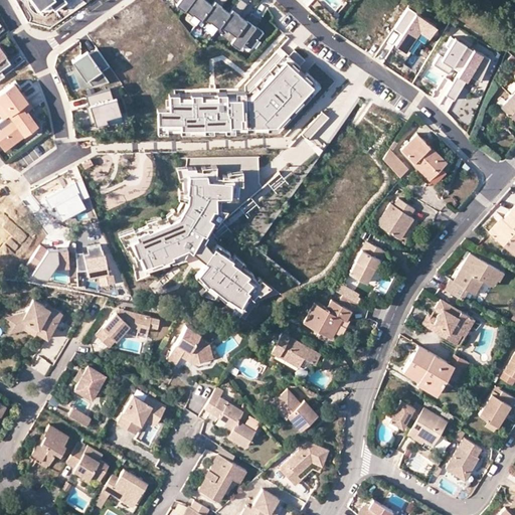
[(30,0),(40,12),(48,5),(53,11),(67,1),(66,0),(30,0)]
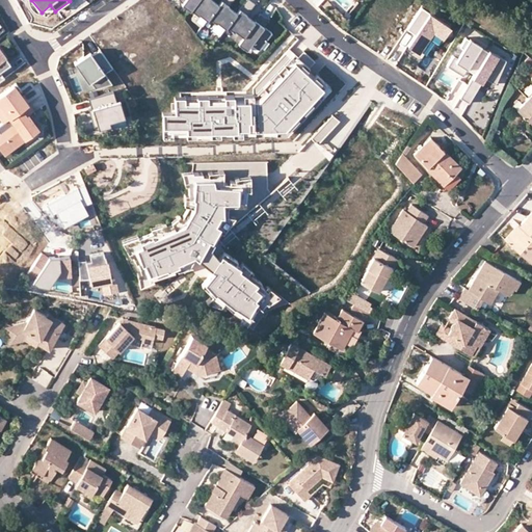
[(192,8),(197,0),(181,0),(183,3),(182,3),(191,9),(192,8)]
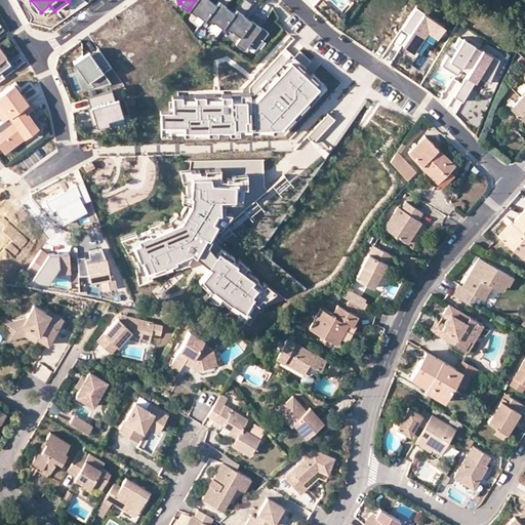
[(195,0),(190,8),(196,13),(197,13),(205,19),(207,16),(216,4),(209,0),(195,0)]
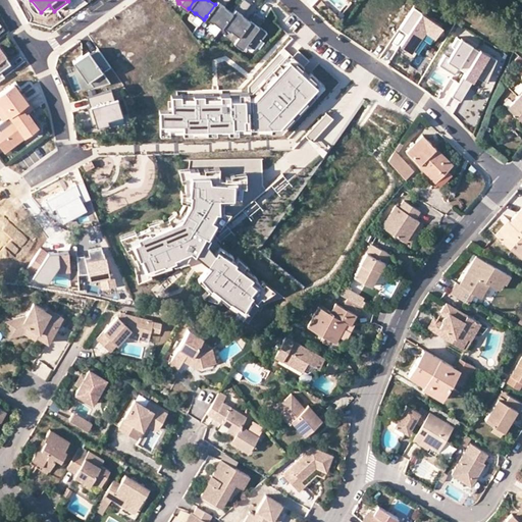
[(213,21),(214,20),(222,27),(223,24),(233,12),(224,6),(228,0),(218,0),(215,4),(206,16),(213,21)]
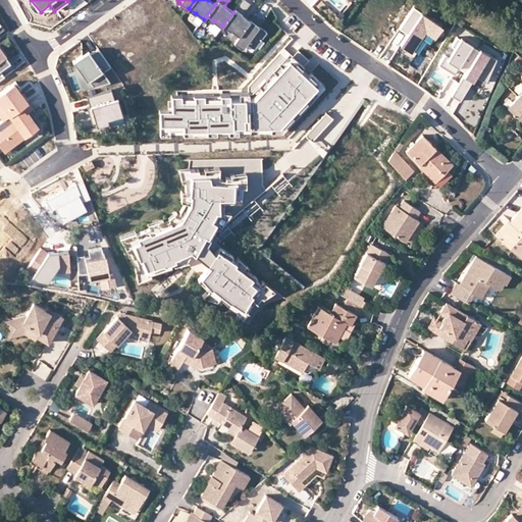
[(242,0),(233,12),(223,24),(230,30),(231,29),(240,36),(251,20),(243,14),(251,3),(247,0),(242,0)]
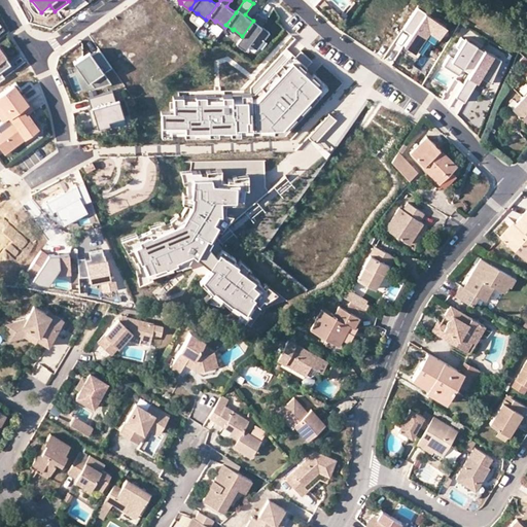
[(429,28),(440,35),(446,27),(417,7),(403,28),(412,33),(405,44),(415,50),(429,28)]
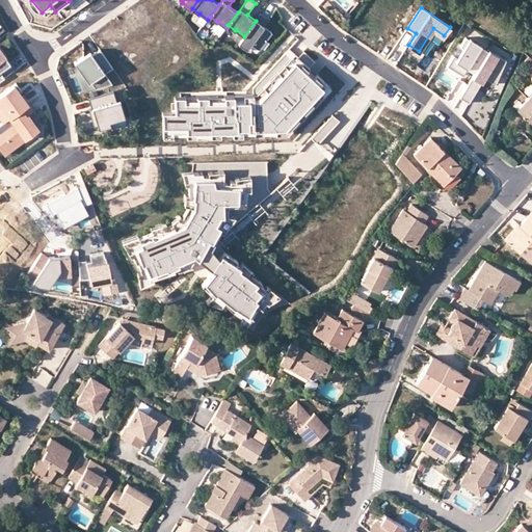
[(258,51),(272,31),(265,26),(268,22),(267,18),(261,14),(256,21),(244,36),(239,43),(247,49),(250,45),(258,51)]
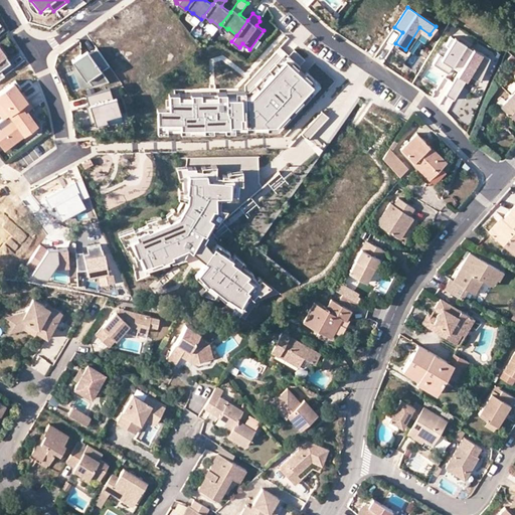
[(474,48),(452,34),(446,43),(449,45),(444,54),(440,51),(434,62),(449,71),(453,65),(461,69),(474,48)]
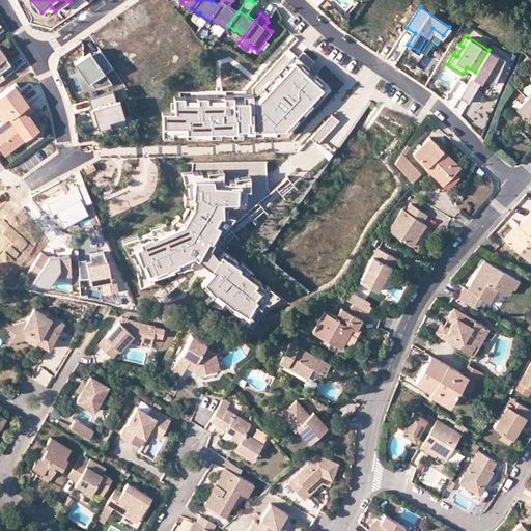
[(0,81),(5,78),(1,71),(0,70),(0,67),(9,61),(0,48),(0,81)]
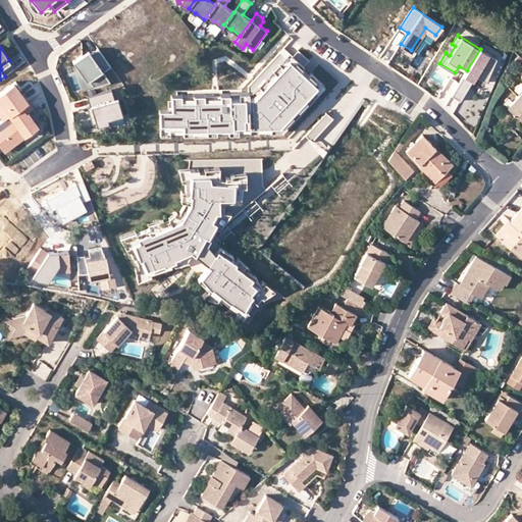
[(98,47),(91,53),(85,57),(84,55),(74,61),(79,66),(88,82),(90,80),(93,85),(95,87),(111,82),(104,71),(111,66),(98,47)]
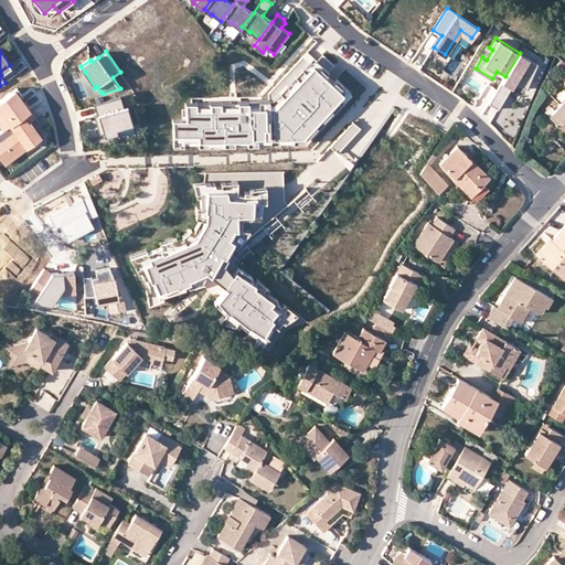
[(505,76),(490,103),(499,108),(515,82),(528,88),(539,64),(520,52),(520,53),(505,76)]
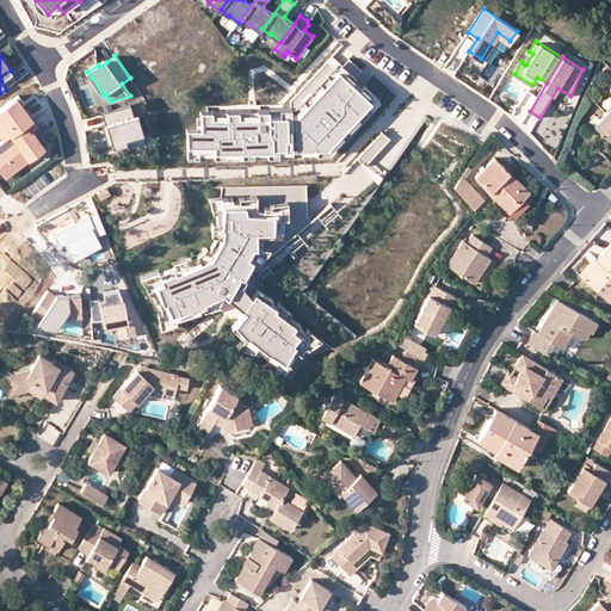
[(187,129),(189,159),(331,154),(381,99),(364,85),(363,87),(355,79),(363,71),(350,59),(344,66),(339,61),(296,109),(202,111),(202,129),(187,129)]
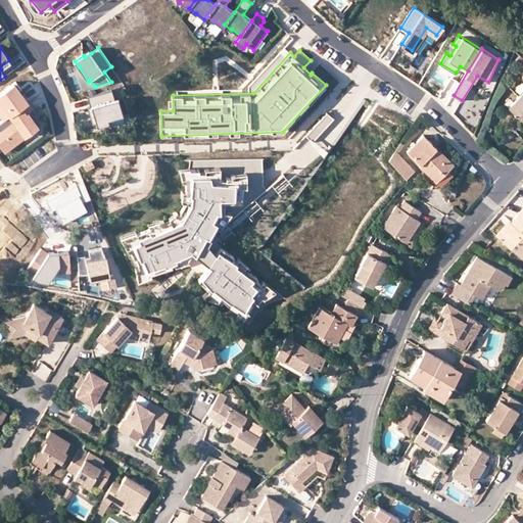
[(11,62),(9,60),(0,66),(0,68),(1,69),(11,62)]
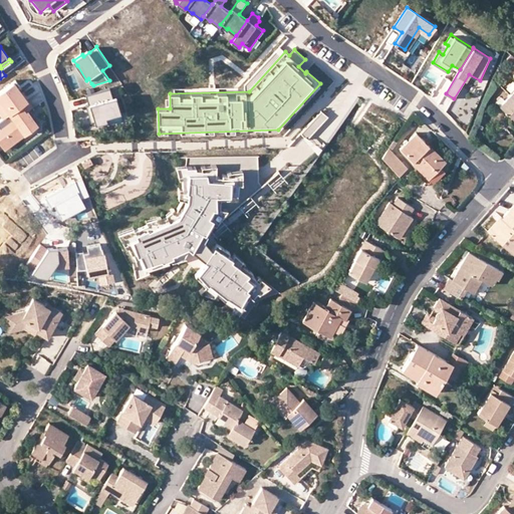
[(82,85),(91,83),(88,78),(86,80),(77,65),(74,67),(82,85)]
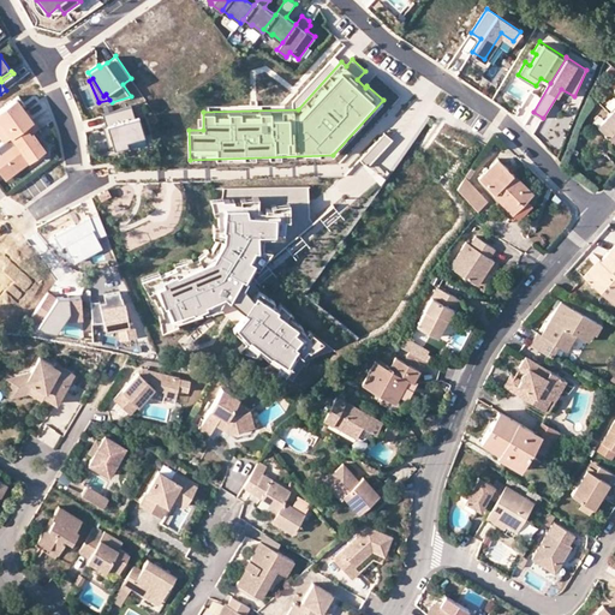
[(0,109),(0,132),(6,141),(33,121),(21,106),(25,103),(19,96),(0,109)]
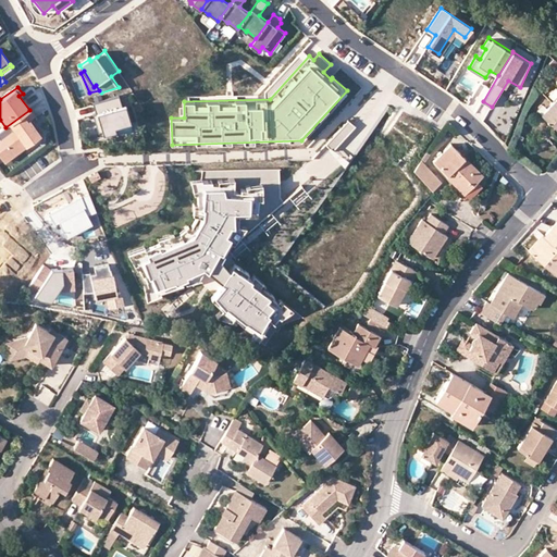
[(99,132),(103,131),(132,122),(126,104),(123,106),(120,95),(94,103),(97,113),(94,114),(99,132)]
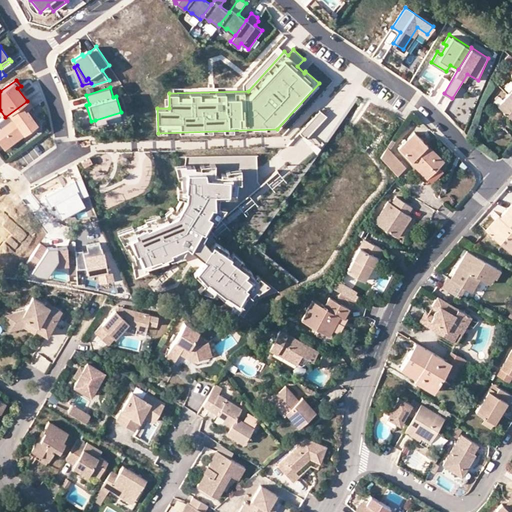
[(511,97),(508,93),(498,104),(511,117),(511,97)]
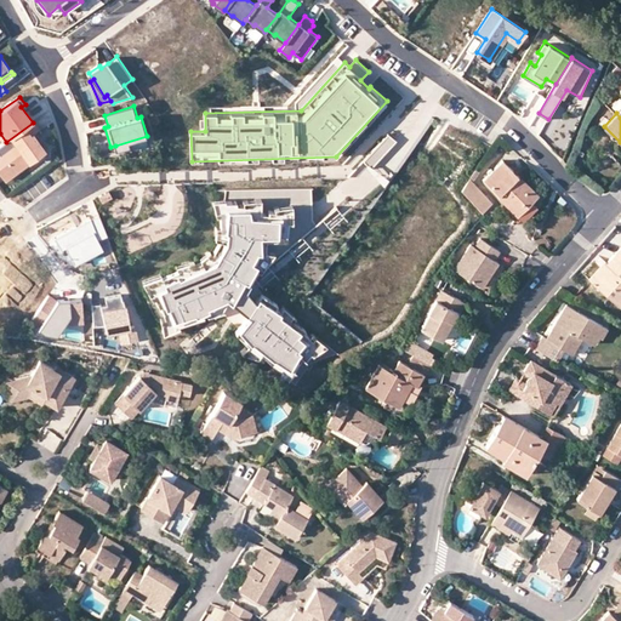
[(40,129),(35,121),(33,123),(6,142),(0,146),(0,153),(3,157),(0,157),(0,170),(9,164),(16,174),(46,151),(39,141),(38,143),(32,135),(38,131),(40,129)]
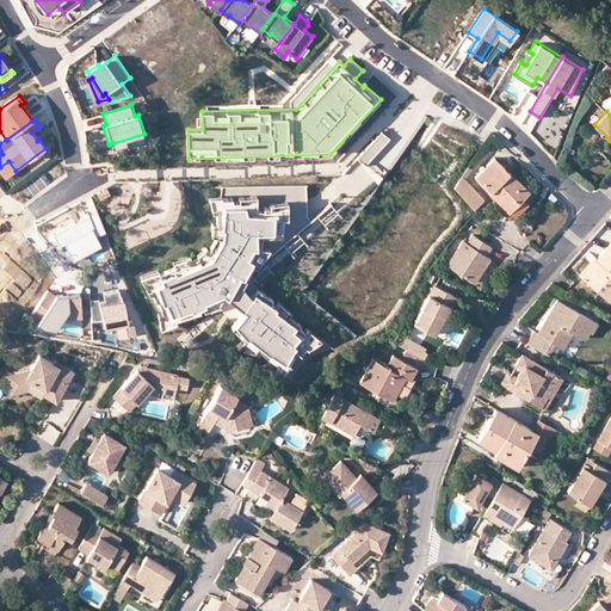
[(31,133),(37,141),(38,139),(43,136),(37,129),(31,133)]
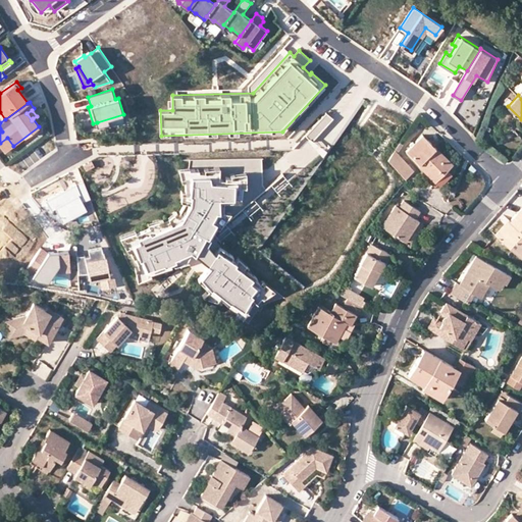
[(306,136),(312,142),(333,118),(327,112),(306,136)]
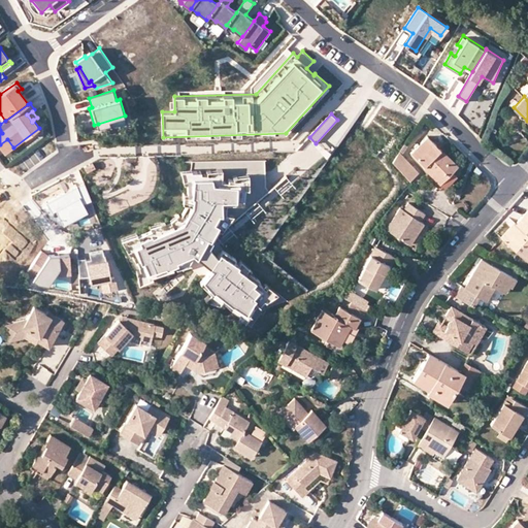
[(440,183),(458,165),(429,136),(415,151),(411,154),(440,183)]
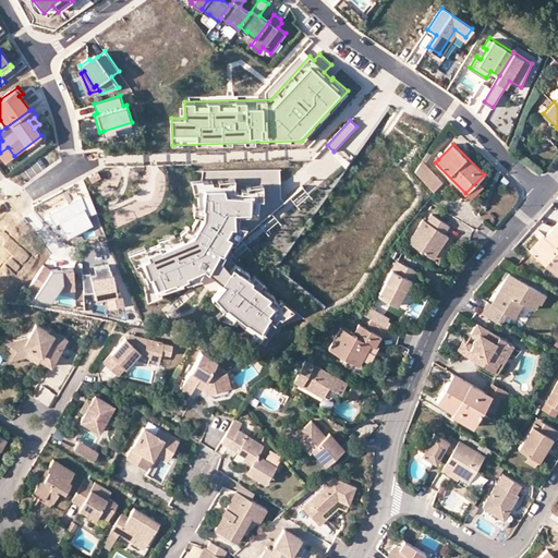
[(8,147),(0,153),(0,154),(5,161),(14,156),(8,147)]
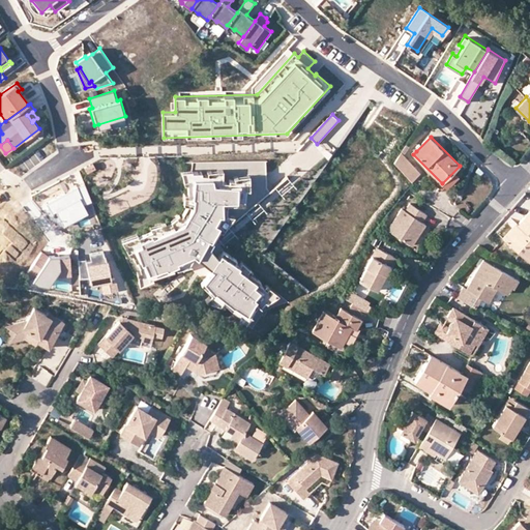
[(405,146),(402,151),(418,170),(423,165),(413,154),(416,151),(405,146)]
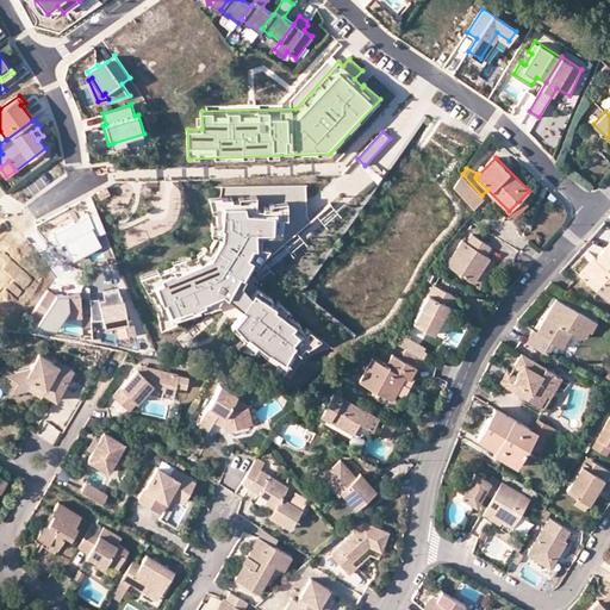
[(474,209),(485,198),(462,174),(454,186),(474,209)]
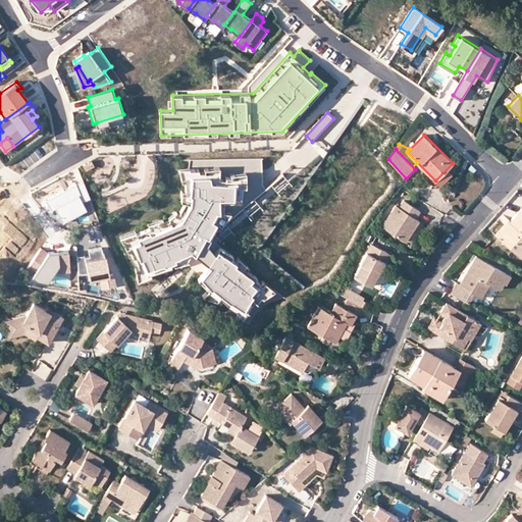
[(190,160),(190,168),(190,169),(219,167),(218,176),(229,177),(229,173),(245,171),(245,186),(242,186),(240,200),(223,199),(222,210),(229,211),(218,227),(215,225),(212,232),(213,233),(265,189),(262,185),(261,157),(190,160)]
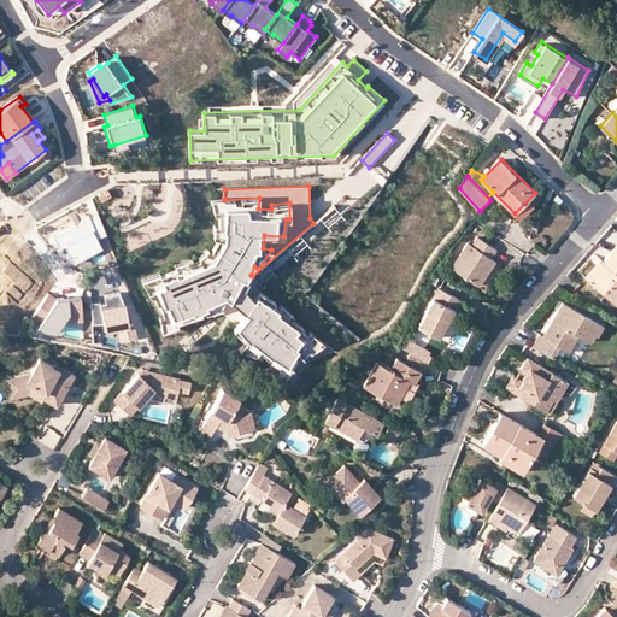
[(110,189),(100,195),(103,200),(112,195),(110,189)]
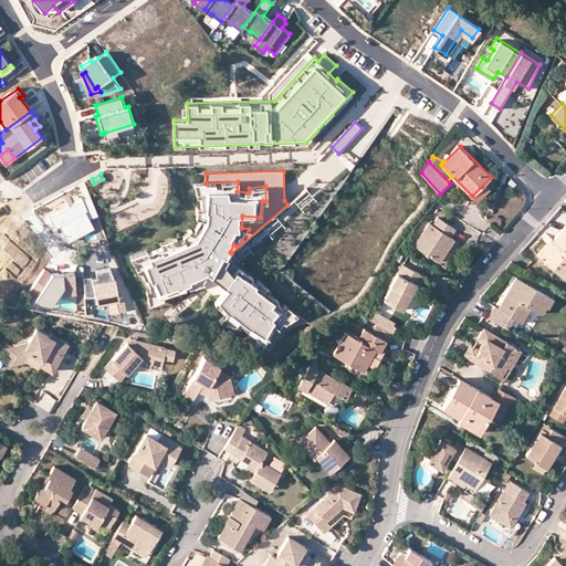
[(147,252),(147,251),(129,258),(138,273),(140,271),(145,279),(146,279),(149,289),(146,290),(148,303),(164,297),(163,295),(186,286),(185,285),(194,281),(196,284),(205,282),(202,280),(207,272),(227,287),(215,303),(226,314),(219,320),(239,326),(241,324),(251,334),(249,336),(260,347),(296,313),(282,302),(280,305),(276,301),(278,300),(266,291),(269,289),(257,278),(252,282),(250,280),(252,276),(238,266),(232,273),(223,263),(230,252),(233,244),(237,247),(249,229),(241,228),(242,216),(260,217),(262,201),(265,201),(265,186),(249,188),(249,192),(237,191),(238,181),(206,184),(206,182),(194,184),(196,194),(200,192),(200,206),(197,206),(196,218),(199,220),(194,230),(192,230),(181,236),(182,238),(178,240),(177,238),(160,242),(161,247),(147,252)]
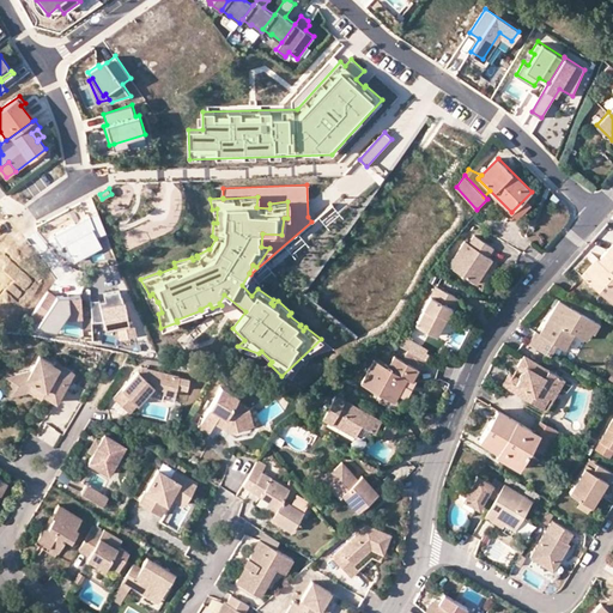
[(98,236),(109,231),(99,212),(56,235),(62,246),(66,243),(74,260),(103,244),(98,236)]
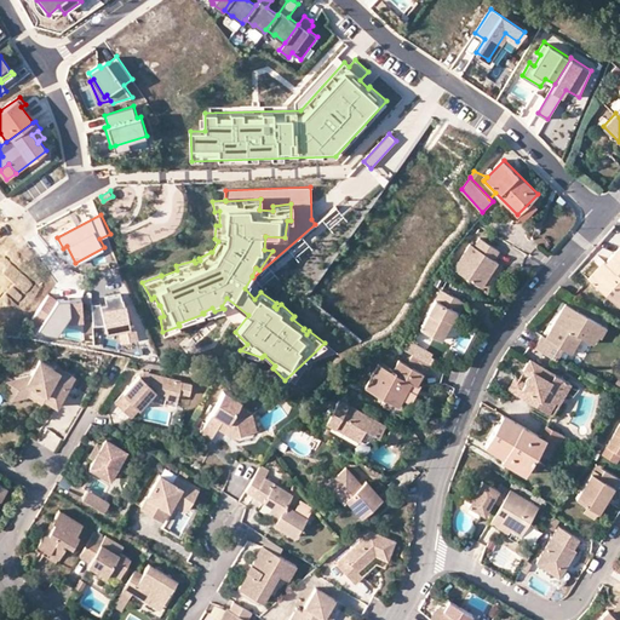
[(501,251),(483,239),(477,247),(472,245),(457,270),(484,287),(500,262),(497,259),(501,251)]
